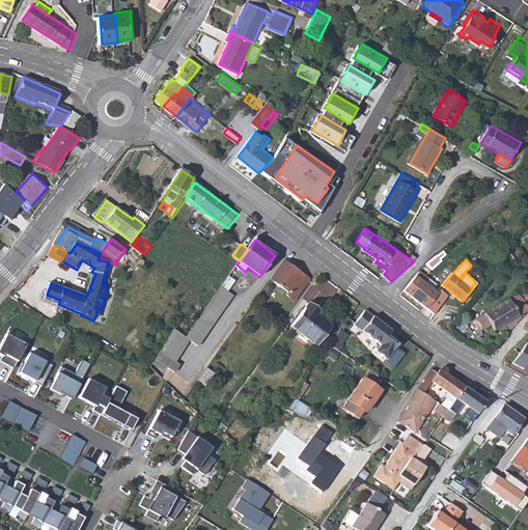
[(309,281),(285,263),(272,281),(290,294),(288,297),(295,302),(309,281)]
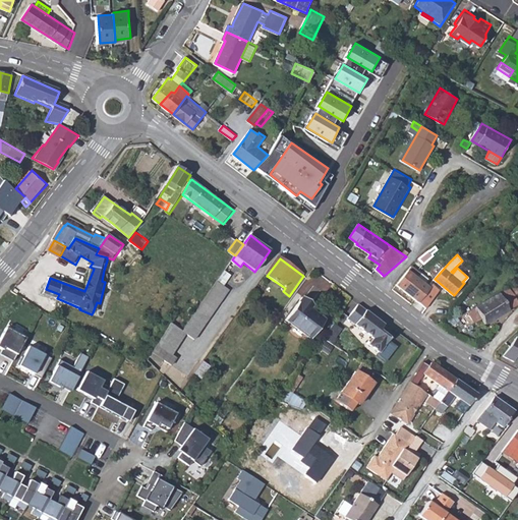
[(413,266),(398,285),(425,306),(436,292),(425,284),(418,278),(421,273),(413,266)]
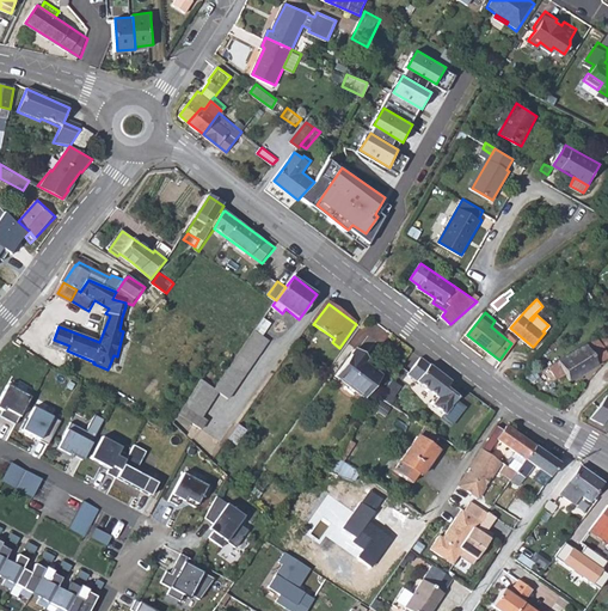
[(271,324),(263,319),(216,388),(204,379),(180,414),(182,415),(202,428),(209,419),(204,415),(221,391),(231,397),(268,342),(263,337),(271,324)]
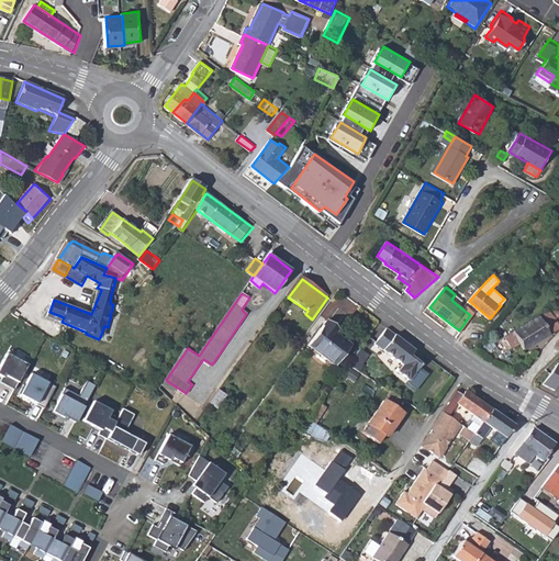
[(451,300),(459,306),(462,301),(455,294),(451,300)]
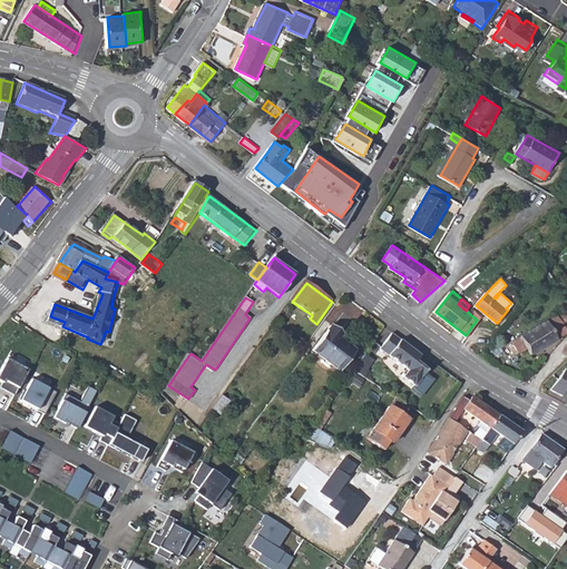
[(533,354),(566,334),(566,310),(514,341),(520,353),(522,352),(522,353),(524,354),(524,355),(525,356),(527,356),(528,355),(529,355),(530,352),(533,354)]
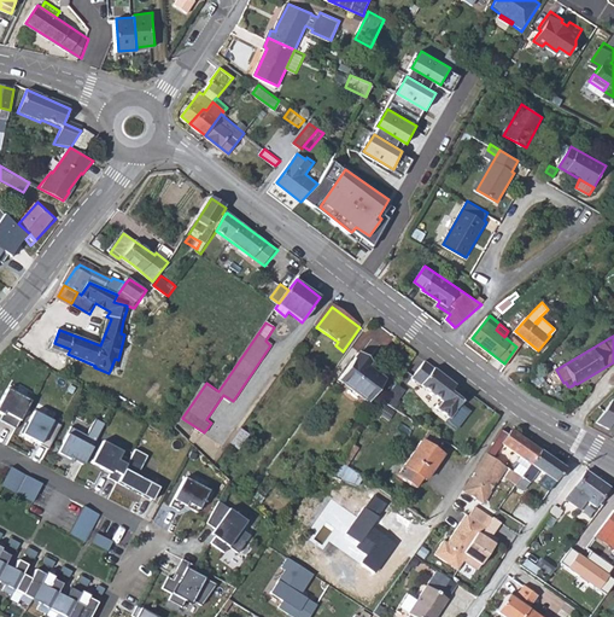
[(362,353),(341,380),(372,402),(387,380),(369,368),(373,361),(362,353)]
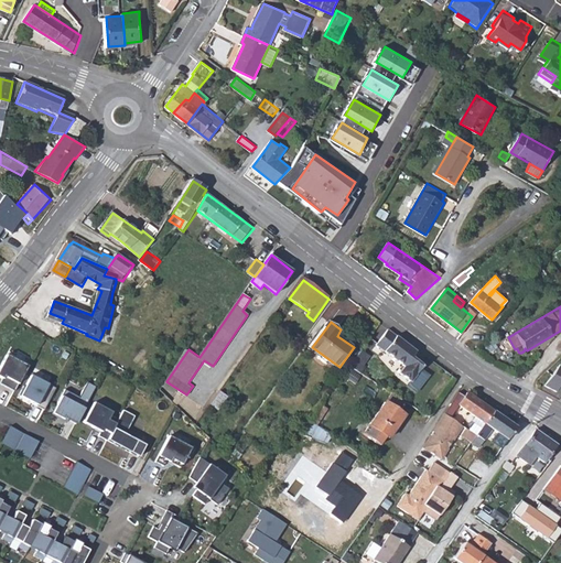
[(390,331),(378,346),(406,366),(401,371),(412,381),(423,365),(412,356),(417,352),(390,331)]
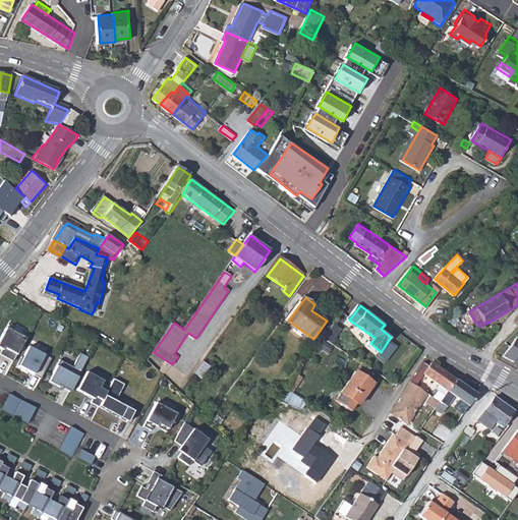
[(343,329),(334,324),(324,338),(333,343),(343,329)]
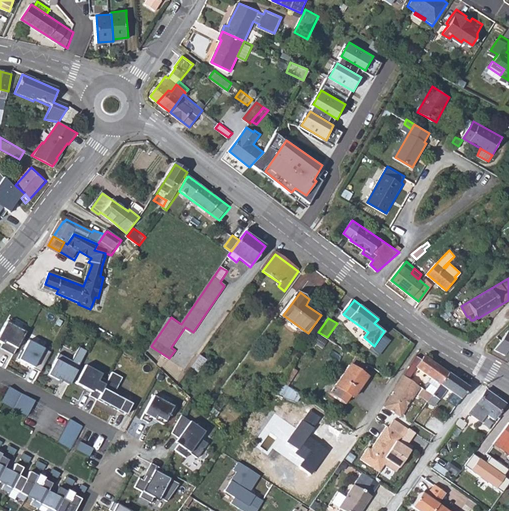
[(1,346),(15,353),(27,330),(8,320),(0,335),(0,339),(4,342),(1,346)]
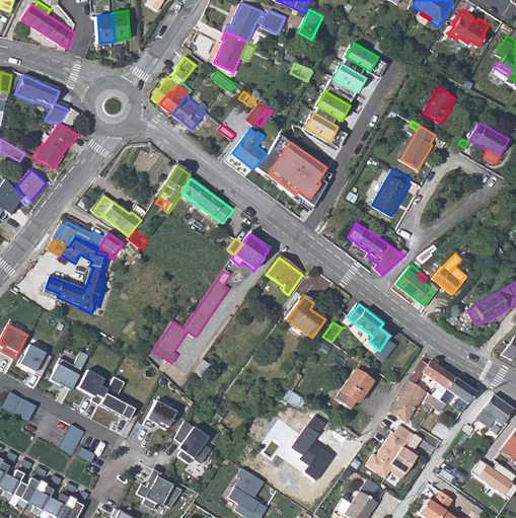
[(515,337),(501,354),(512,360),(513,358),(514,355),(515,355),(515,337)]
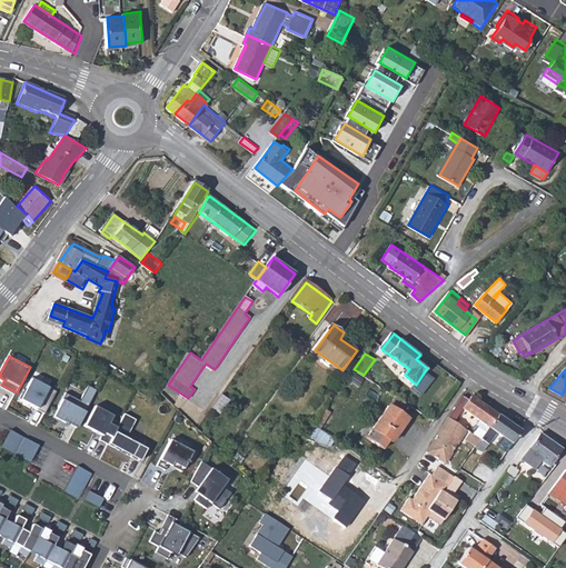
[(46,412),(58,390),(33,377),(27,389),(26,388),(20,397),(39,407),(38,408),(46,412)]
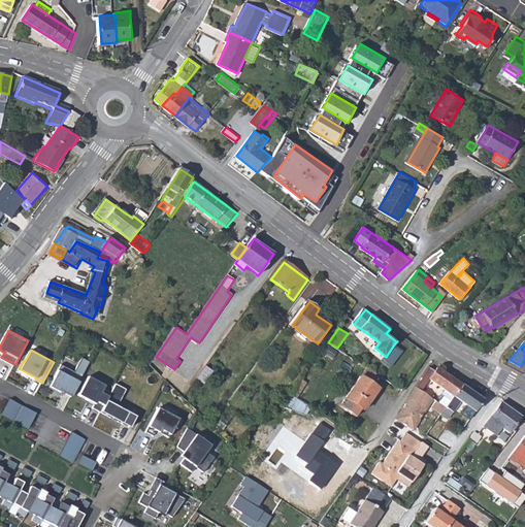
[(64,360),(52,383),(62,389),(62,390),(72,396),(93,358),(85,354),(77,367),(64,360)]
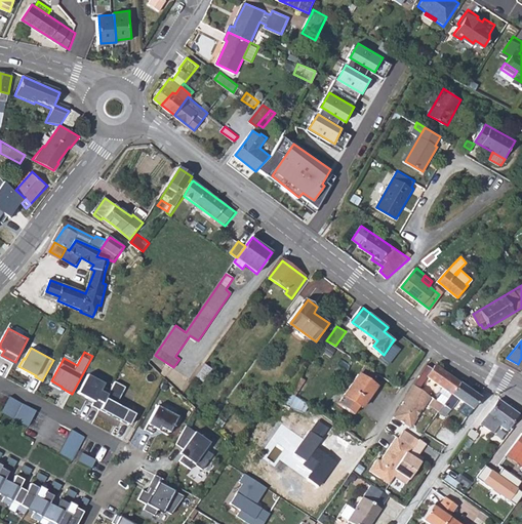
[(203,383),(212,370),(205,365),(196,377),(203,383)]
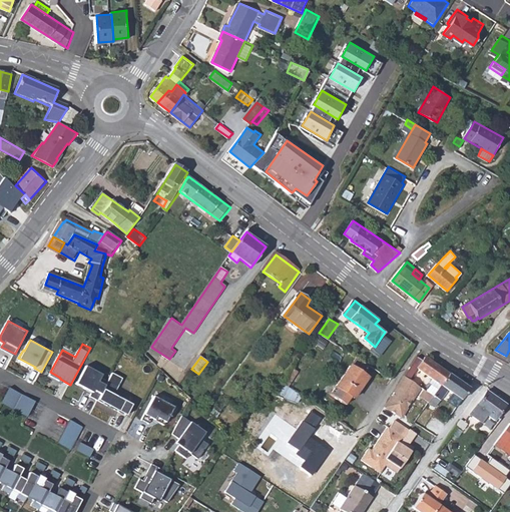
[(417,357),(404,375),(409,379),(417,368),(431,379),(440,386),(448,374),(426,357),(423,360),(417,357)]
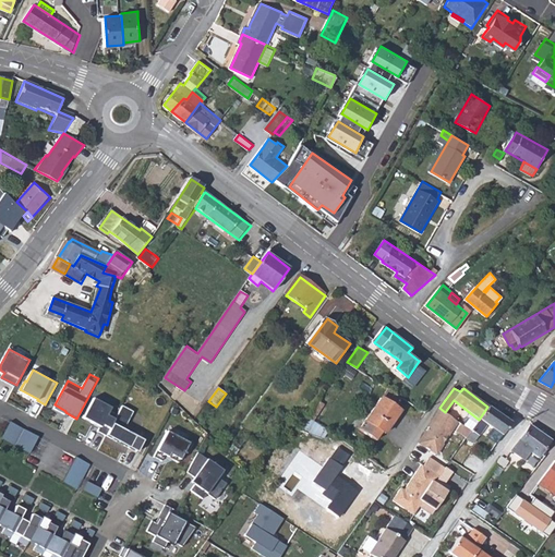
[(99,431),(137,450),(144,438),(124,428),(134,410),(123,404),(118,414),(110,411),(112,407),(94,397),(84,416),(101,426),(99,431)]
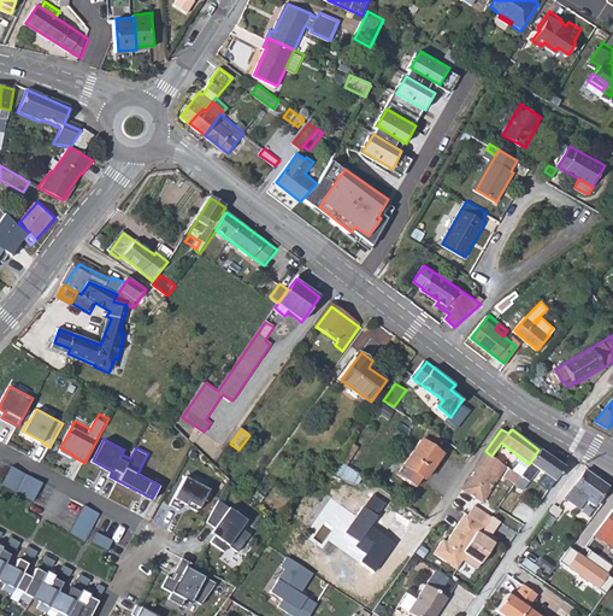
[(442,455),(422,440),(399,474),(416,486),(423,476),(425,479),(442,455)]
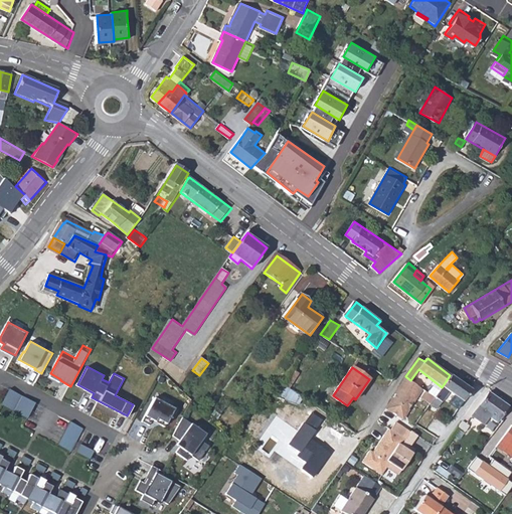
[(300,373),(296,369),(284,383),(289,386),(300,373)]
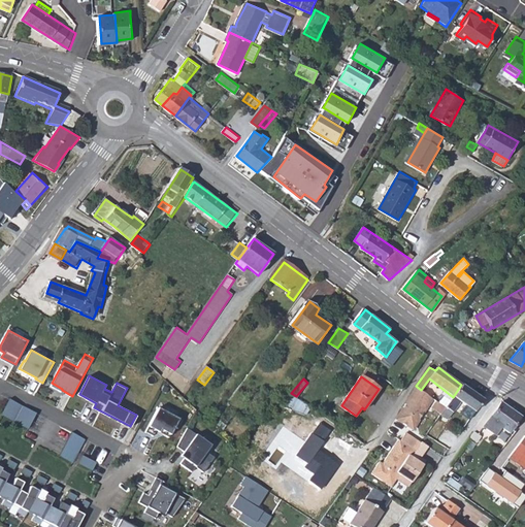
[(482,399),(461,385),(453,397),(444,409),(441,412),(445,414),(447,412),(450,415),(461,400),(474,410),(482,399)]
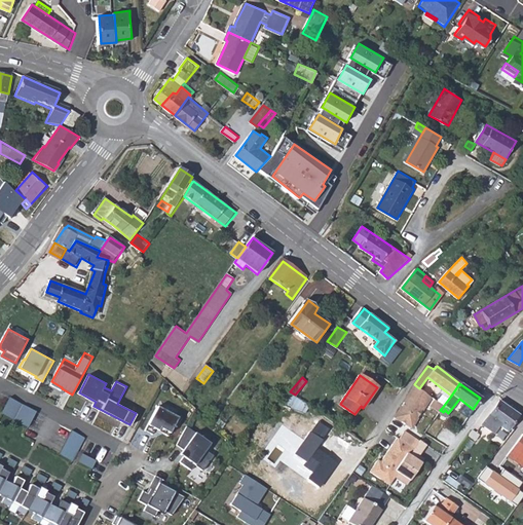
[(408,427),(430,397),(428,397),(419,388),(414,384),(391,415),(408,427)]
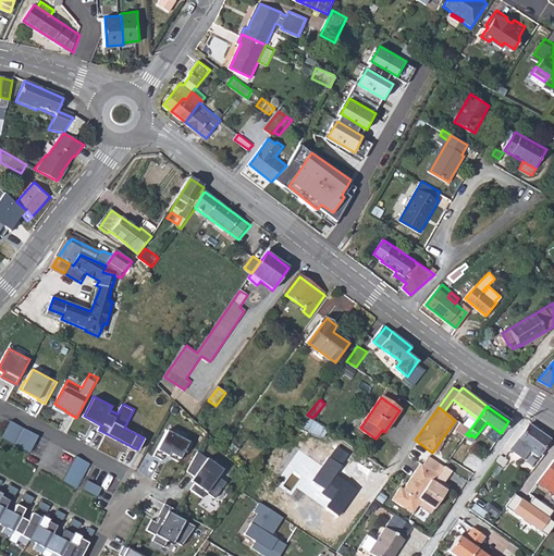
[(478,419),(468,411),(464,418),(466,419),(460,425),(468,432),(478,419)]
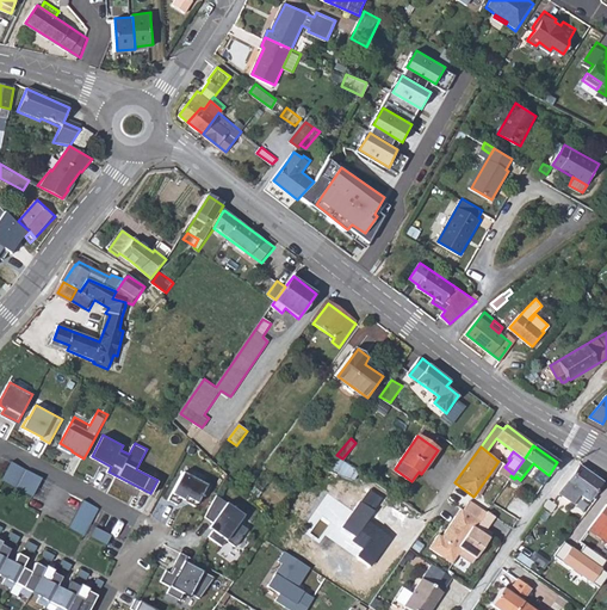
[(29,469),(13,461),(7,470),(23,479),(29,469)]
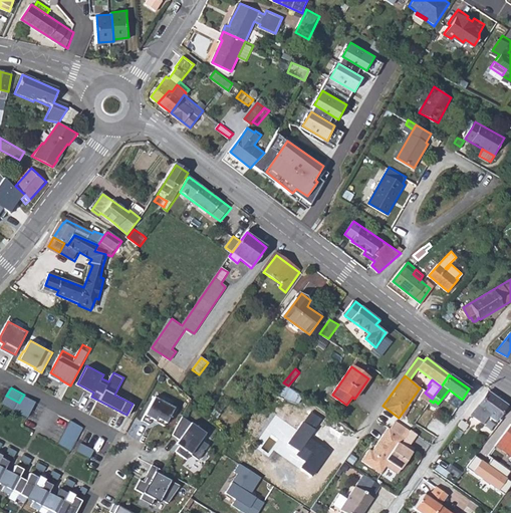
[(421,406),(425,409),(430,401),(432,399),(423,391),(419,399),(424,403),(421,406)]
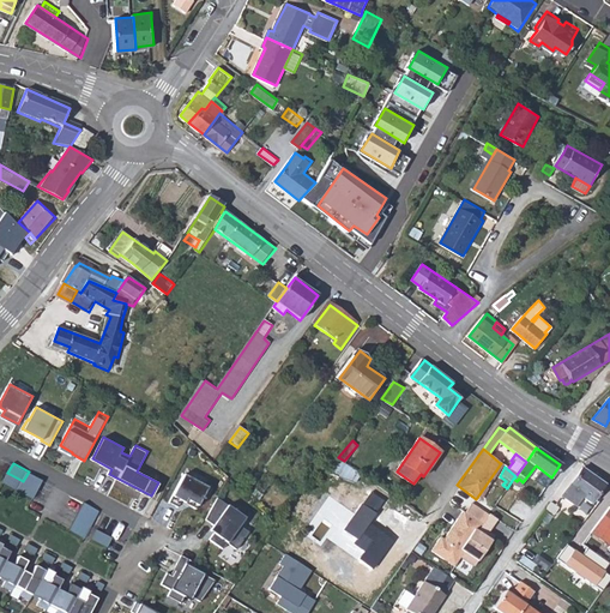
[(584,467),(563,494),(578,505),(584,497),(592,503),(607,484),(584,467)]
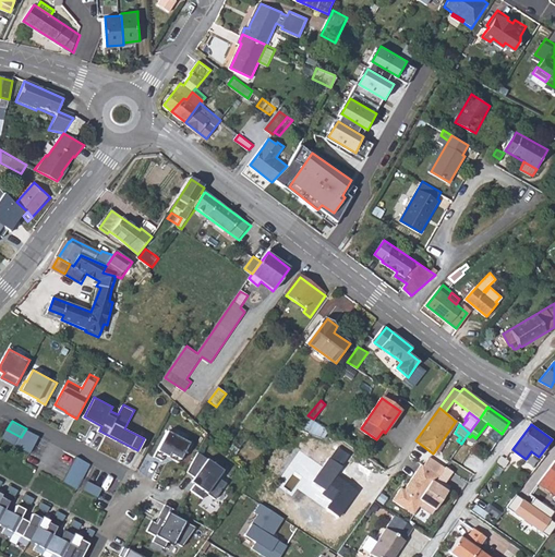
[(40,436),(26,428),(21,437),(35,444),(40,436)]
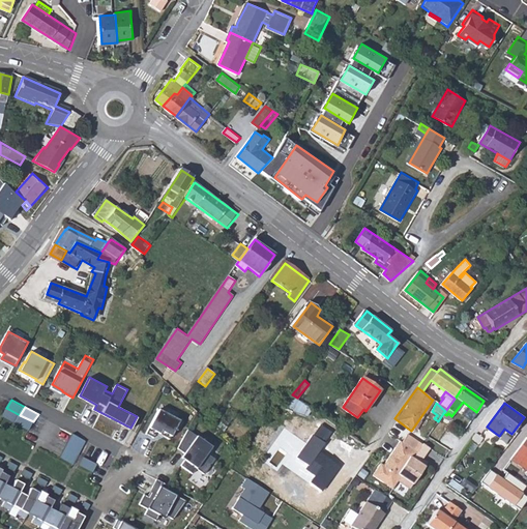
[(173,438),(183,418),(162,407),(151,428),(173,438)]
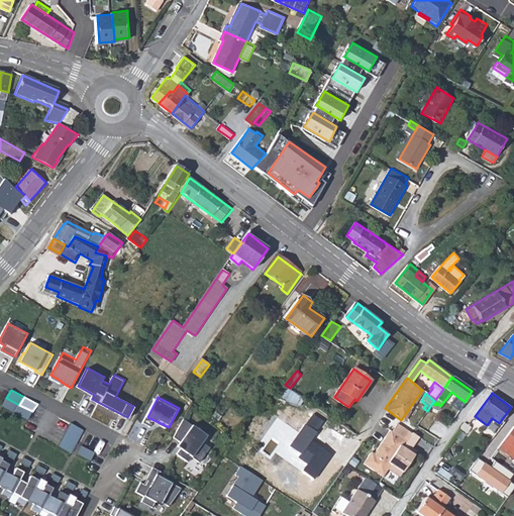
[(19,405),(6,398),(2,406),(15,412),(19,405)]
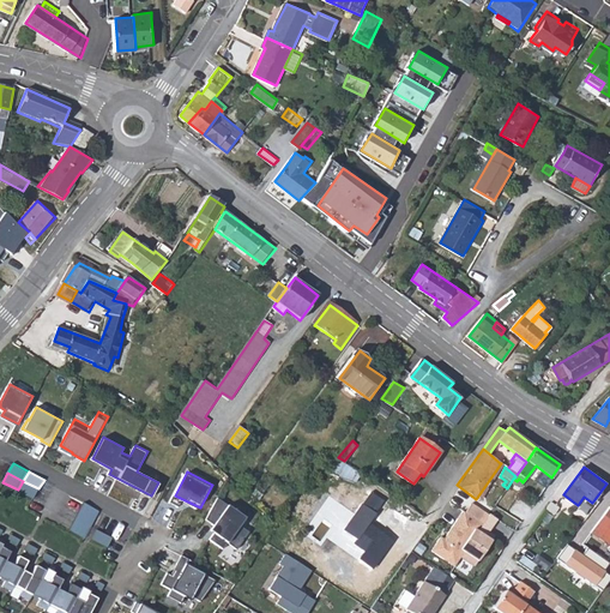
[(38,488),(23,481),(18,490),(34,498),(38,488)]
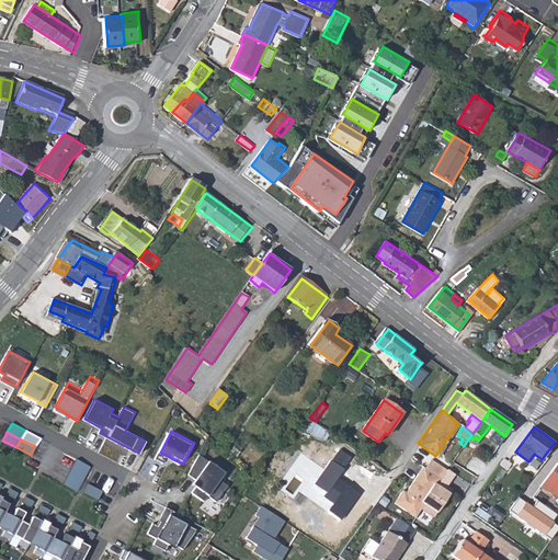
[(330,448),(302,488),(319,501),(338,475),(343,478),(353,466),(330,448)]
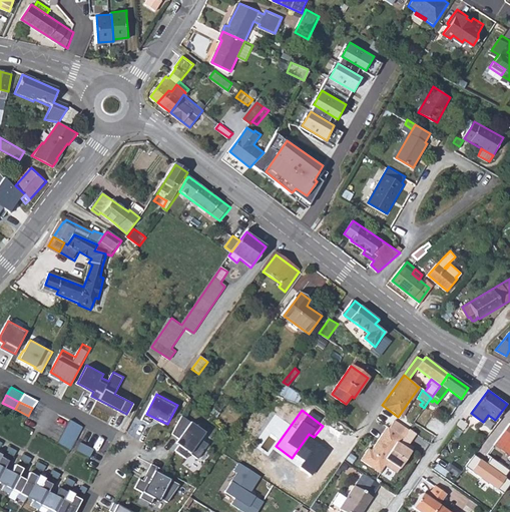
[(205,427),(182,415),(172,433),(180,437),(177,442),(181,444),(178,449),(190,456),(193,450),(201,455),(210,439),(201,434),(205,427)]
